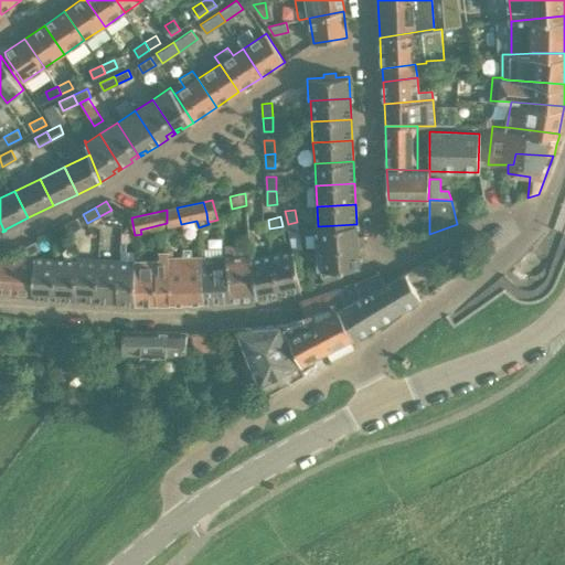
[(65,224),(70,233),(82,226),(76,219),(65,224)]
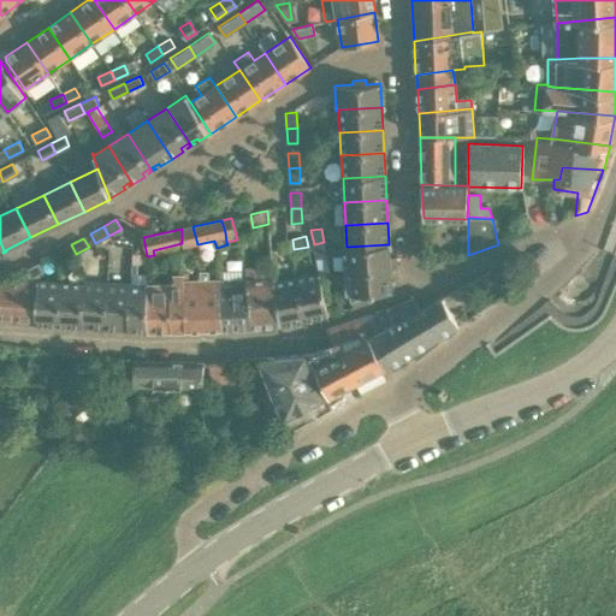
[(294,249),(292,240),(278,242),(279,253),(294,249)]
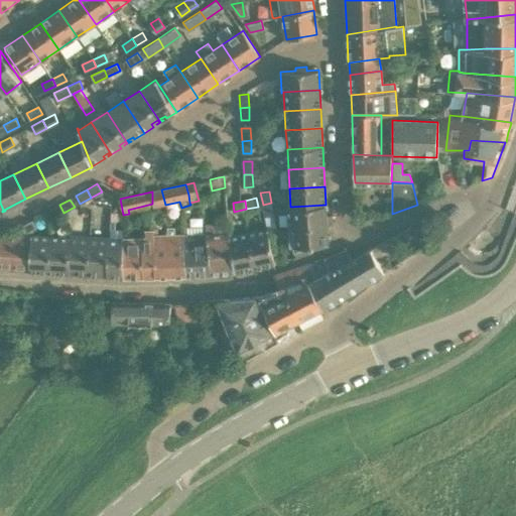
[(273,215),(271,203),(263,205),(265,217),(273,215)]
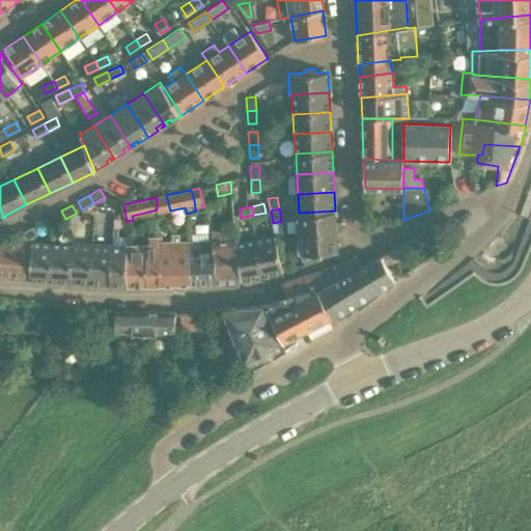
[(65,219),(61,211),(50,217),(55,225),(65,219)]
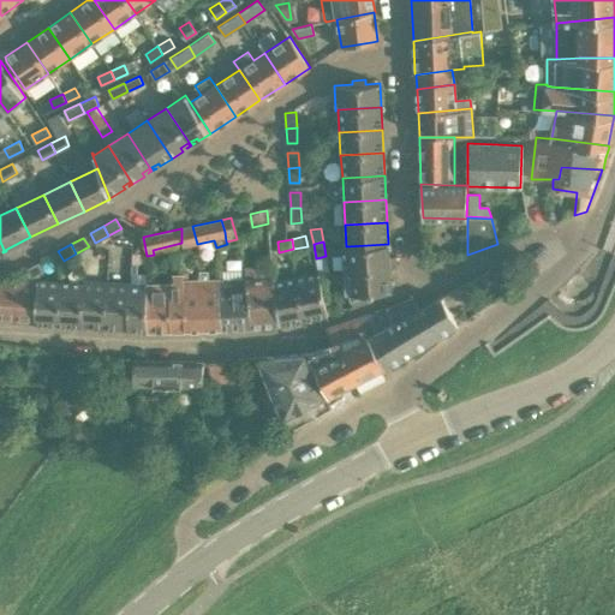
[(389,256),(388,244),(346,246),(342,246),(344,272),(390,269),(389,267),(396,267),(395,256),(389,256)]
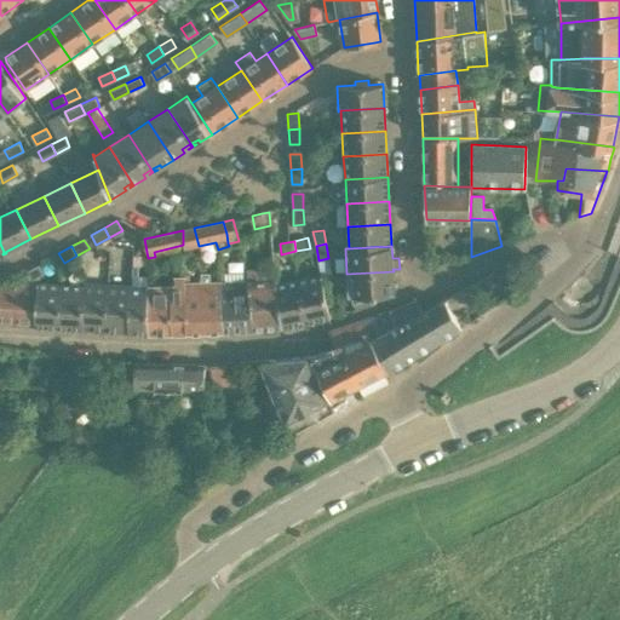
[(29,279),(34,279),(44,274),(39,264),(26,271),(29,279)]
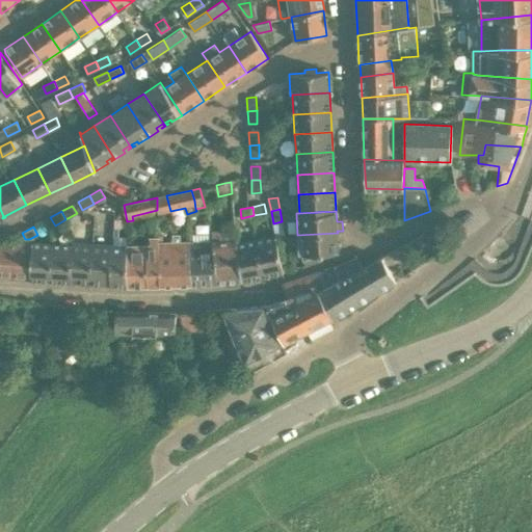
[(236,241),(235,230),(213,231),(213,242),(212,242),(215,283),(238,282),(239,282),(236,244),(237,244),(236,241)]
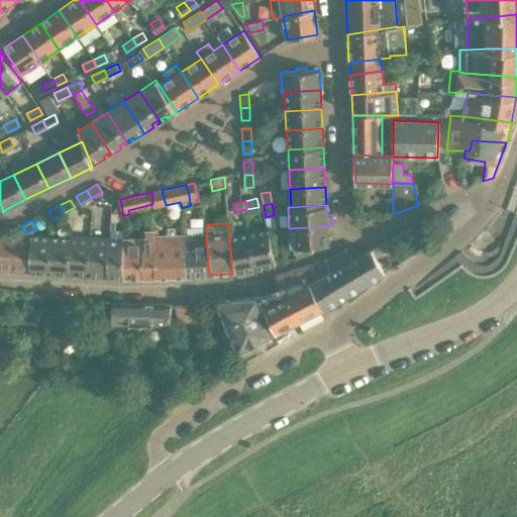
[(293,247),(297,257),(313,252),(312,246),(329,245),(328,226),(289,228),(290,247),(293,247)]
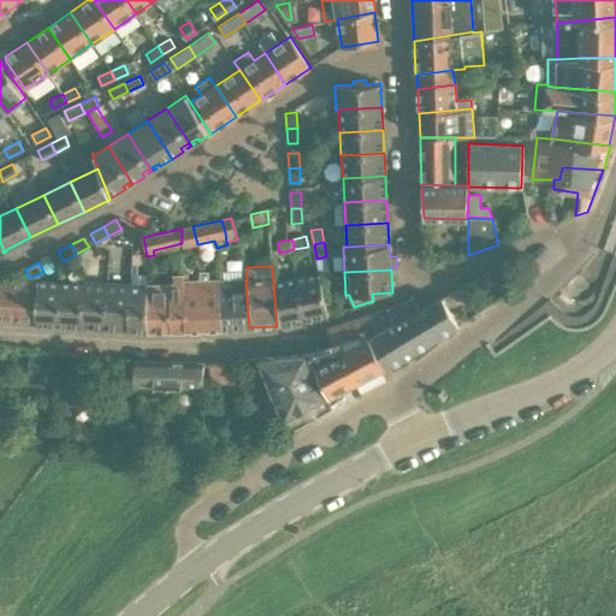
[(183,280),(183,284),(185,331),(223,329),(219,282),(219,279),(209,279),(208,271),(200,271),(201,280),(183,280)]
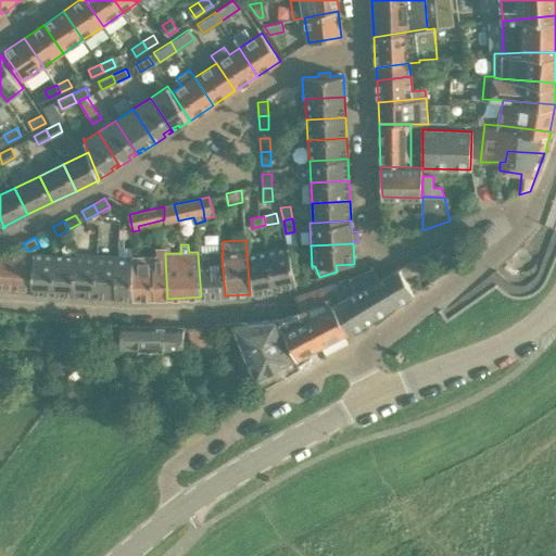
[(293,272),(288,247),(267,251),(275,289),(297,285),(293,272)]
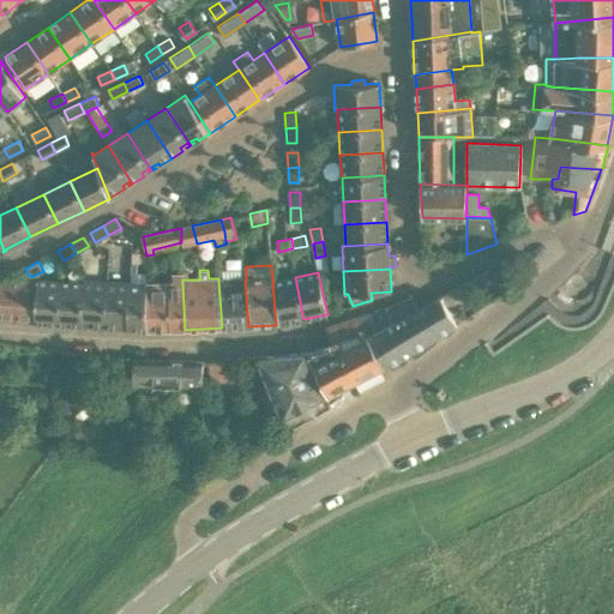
[(149,330),(185,330),(182,283),(182,280),(182,274),(173,274),(173,283),(149,284),(150,284),(149,330)]
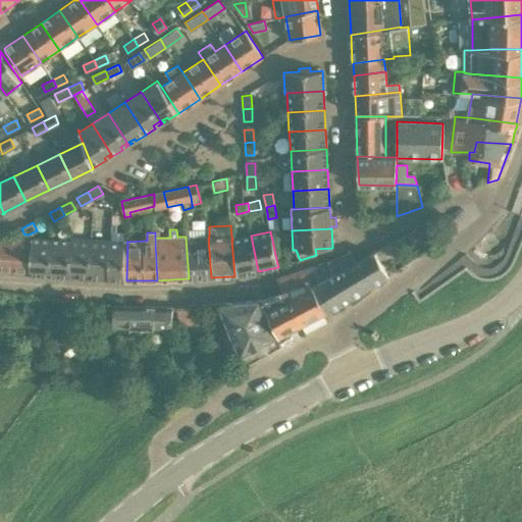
[(251,236),(232,240),(231,240),(235,276),(237,275),(258,271),(251,236)]
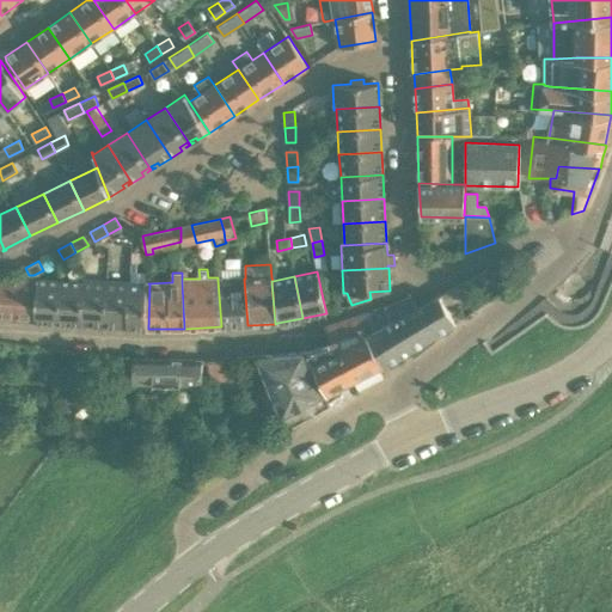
[(37,281),(35,281),(34,322),(56,323),(59,280),(37,279),(37,281)]
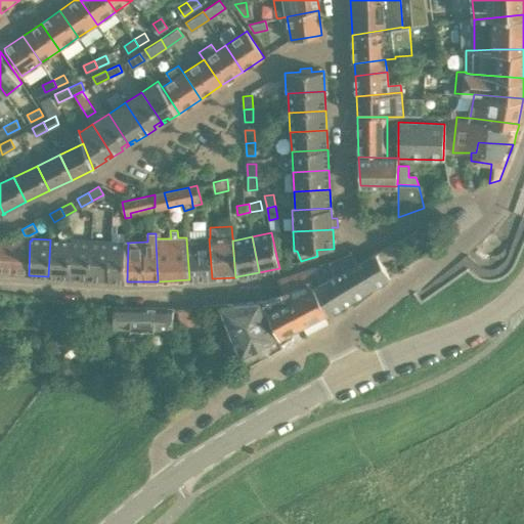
[(71,242),(70,242),(68,277),(87,279),(89,239),(71,238),(71,242)]
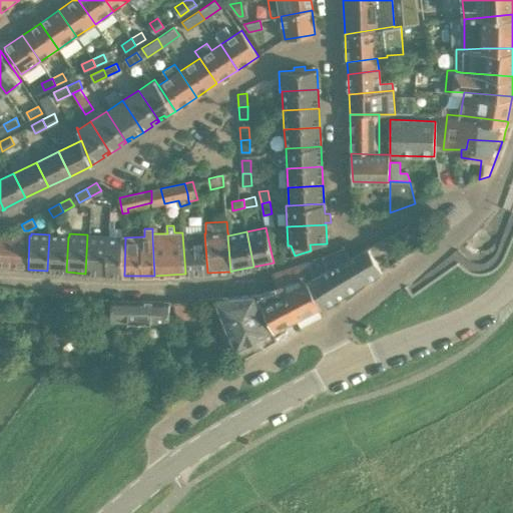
[(185,274),(207,273),(204,233),(182,234),(185,274)]
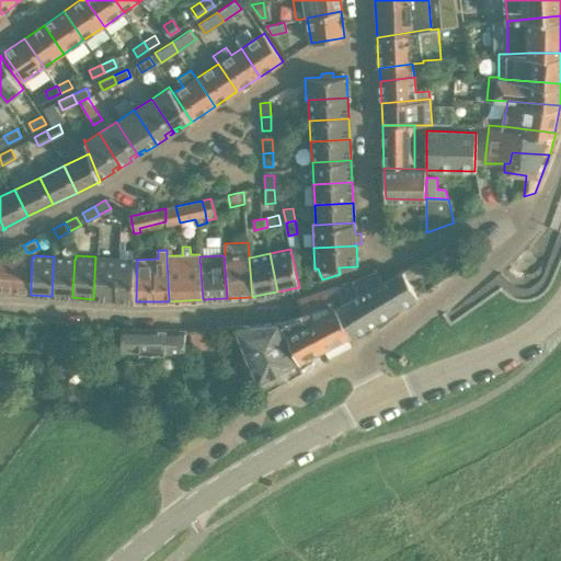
[(0,293),(31,295),(32,258),(16,256),(15,261),(0,259),(0,293)]
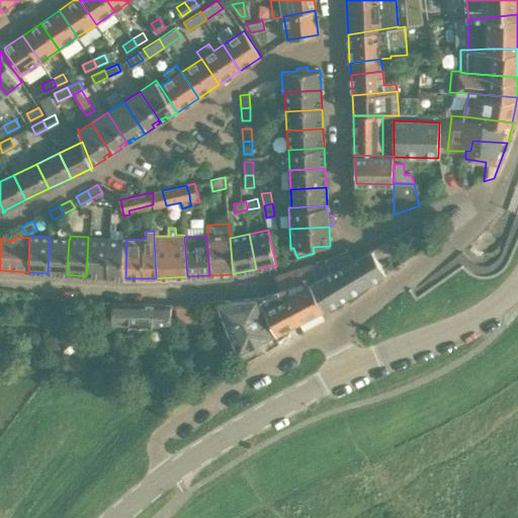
[(69,239),(50,237),(48,273),(67,274),(69,239)]
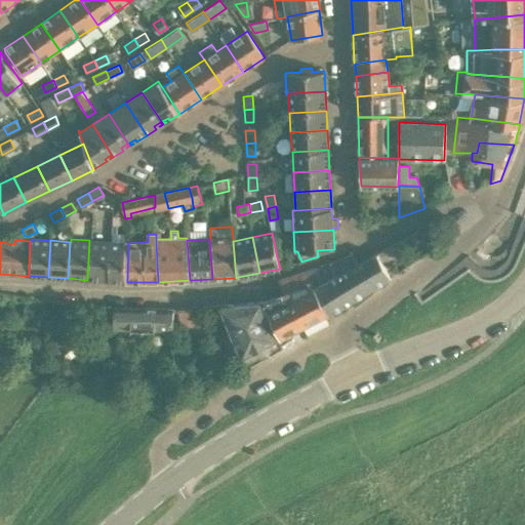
[(110,241),(89,240),(87,280),(107,281),(110,241)]
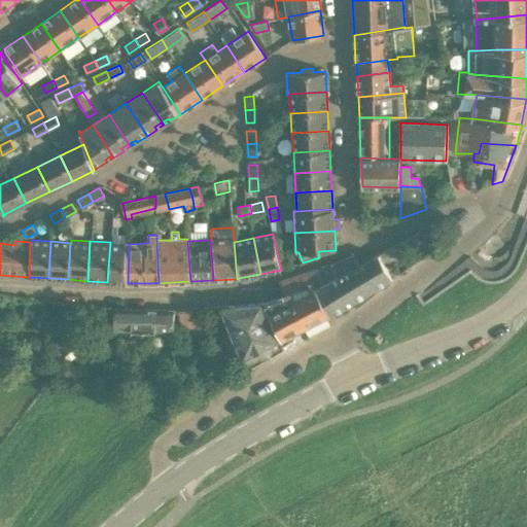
[(126,243),(110,242),(107,282),(128,283),(129,244),(128,244),(125,244),(126,243)]
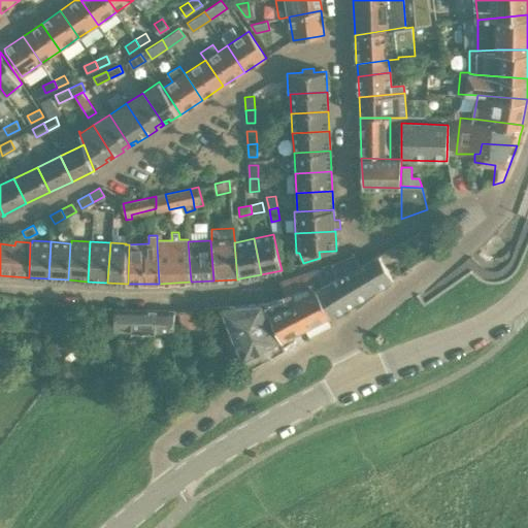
[(278,258),(282,270),(294,266),(291,255),(278,258)]
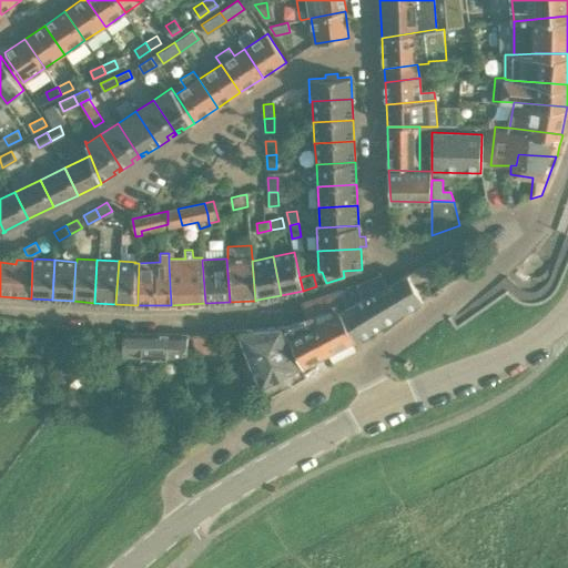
[(331,293),(340,313),(353,340),(352,340),(354,344),(423,302),(408,274),(403,277),(402,279),(387,286),(383,274),(372,279),(372,280),(363,283),(331,293)]
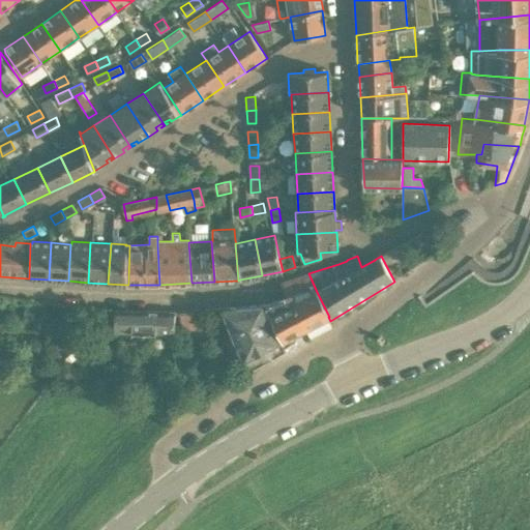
[(292,302),(292,303),(295,303),(317,292),(308,273),(281,283),(286,297),(287,298),(288,298),(289,299),(290,300),(291,301),(291,302),(292,302)]
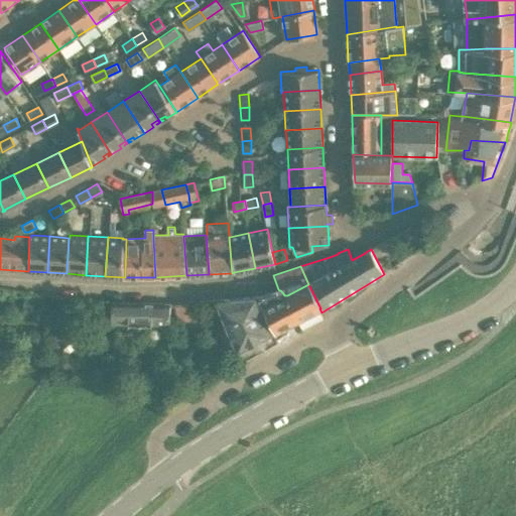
[(287,295),(297,320),(319,308),(320,308),(308,284),(287,295)]
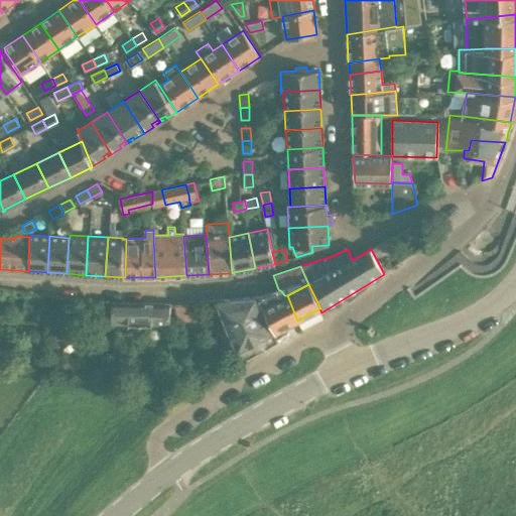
[(287,295),(284,295),(284,294),(283,294),(283,293),(282,292),(281,291),(280,290),(279,290),(278,289),(258,296),(274,333),(275,333),(297,320),(287,295)]
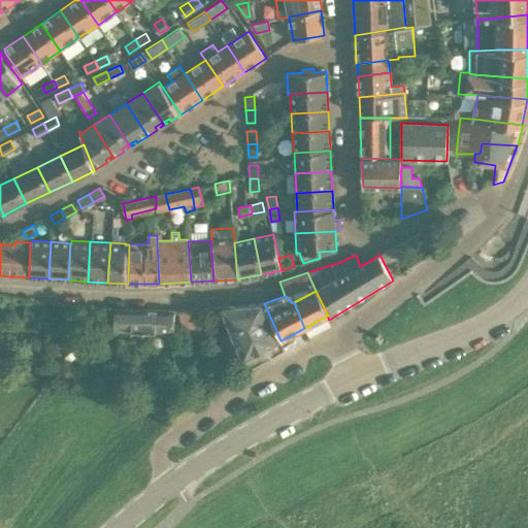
[(254,304),(223,306),(243,360),(245,359),(276,343),(278,342),(281,340),(264,303),(254,304)]
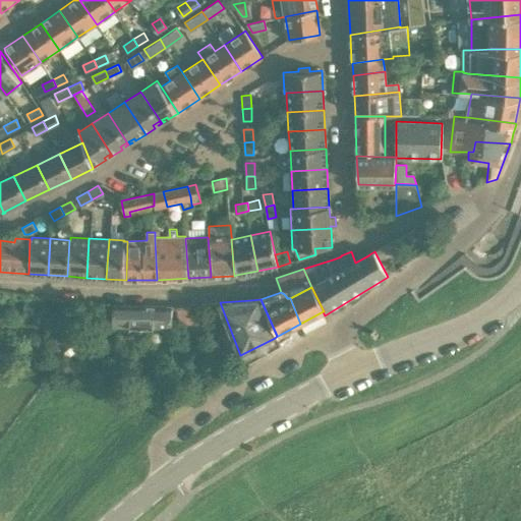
[(113,306),(113,325),(172,327),(172,306),(113,304),(113,306)]
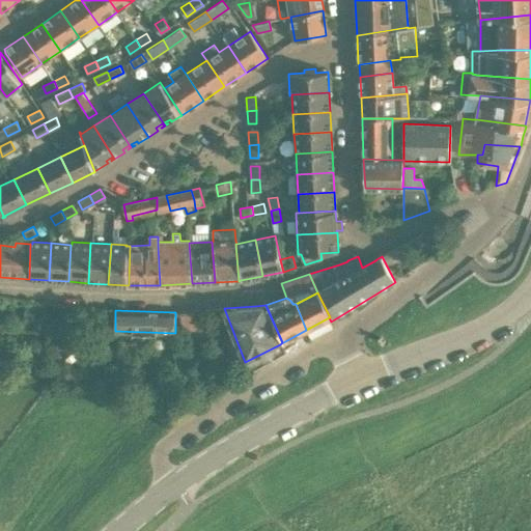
[(182,314),(183,328),(200,327),(199,312),(182,314)]
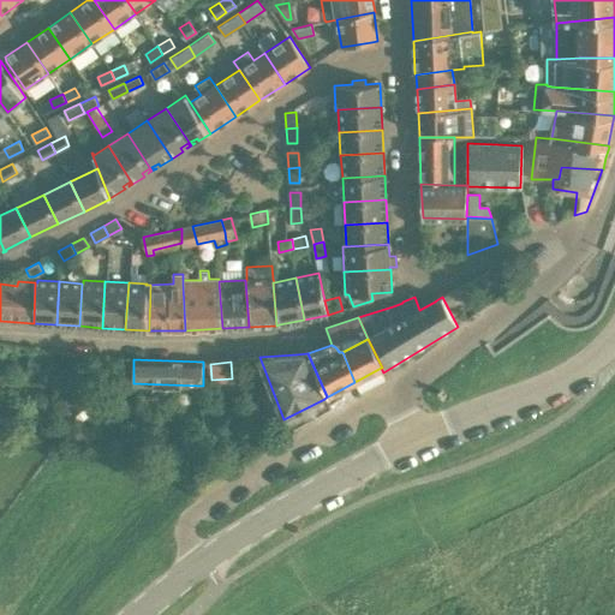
[(127,394),(119,394),(113,399),(113,407),(119,413),(126,413),(132,407),(132,400),(127,394)]
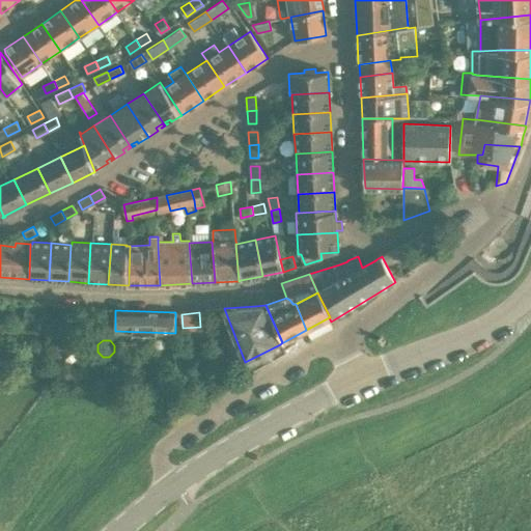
[(105,378),(88,375),(88,385),(105,387),(105,378)]
